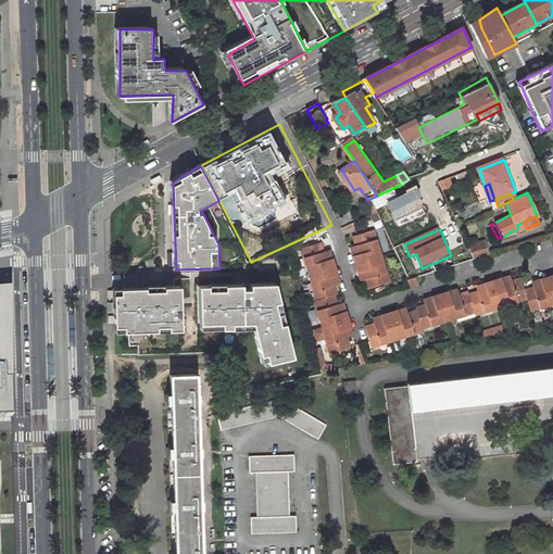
[(356,264),(379,256),(371,230),(354,236),(356,246),(353,247),(356,255),(354,256),(356,264)]
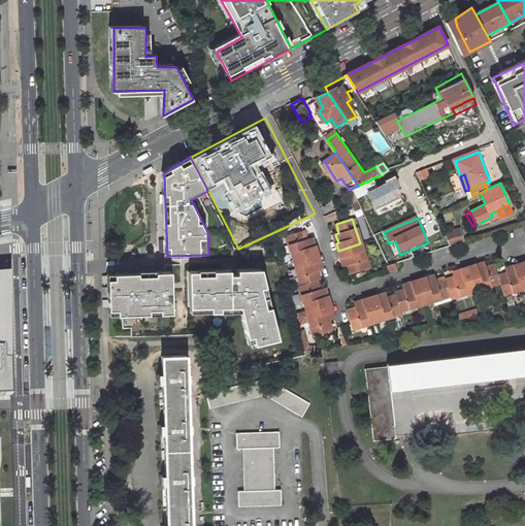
[(298,258),(321,251),(319,242),(317,243),(314,235),(310,236),(308,228),(290,233),(298,258)]
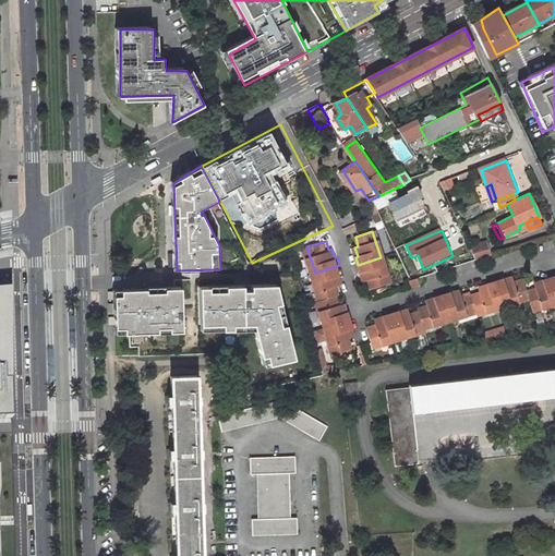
[(483,258),(475,244),(465,248),(472,262),(483,258)]
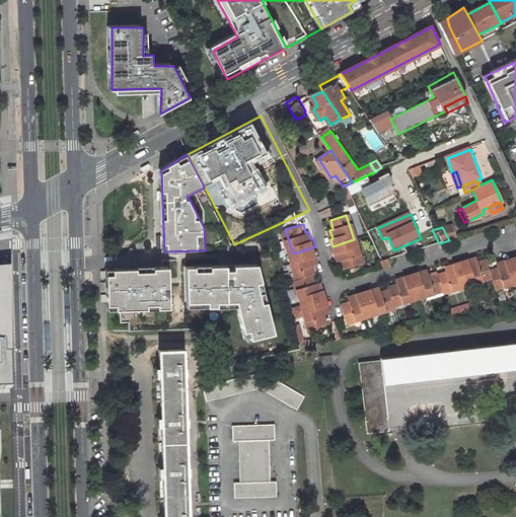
[(362,263),(354,239),(333,246),(335,252),(337,252),(339,261),(342,260),(345,269),(362,263)]
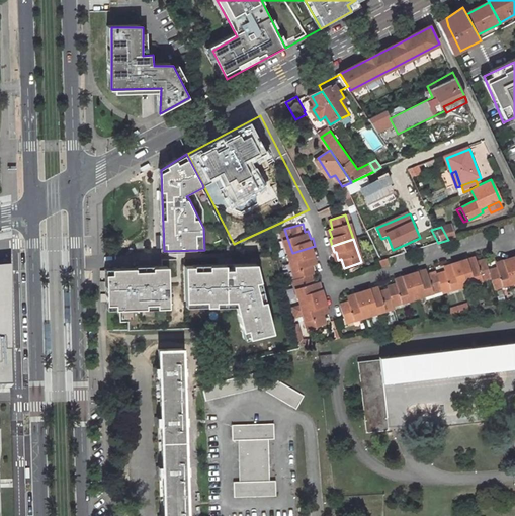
[(318,262),(316,255),(318,255),(315,246),(292,253),(299,277),(315,272),(317,272),(315,263),(318,262)]
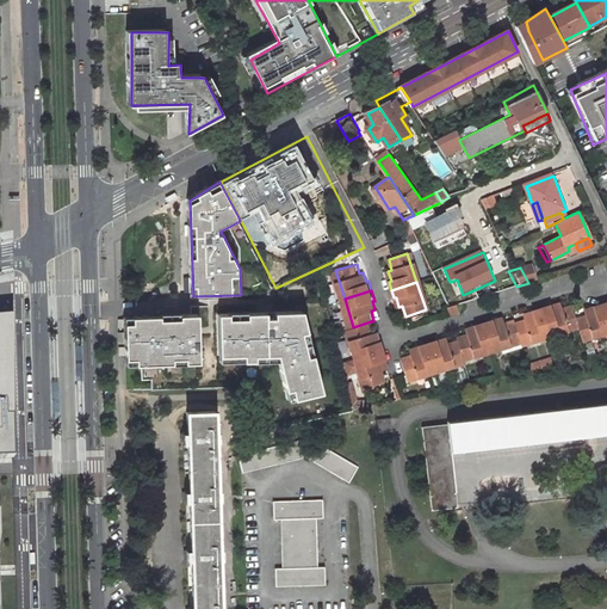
[(550,306),(557,333),(586,324),(583,317),(580,302),(570,306),(569,303),(561,306),(559,302),(550,306)]
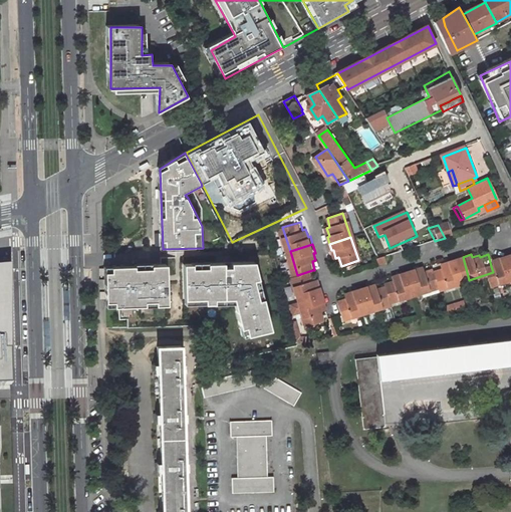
[(510,254),(505,255),(506,258),(499,260),(499,264),(491,266),(493,272),(496,282),(510,278),(510,254)]
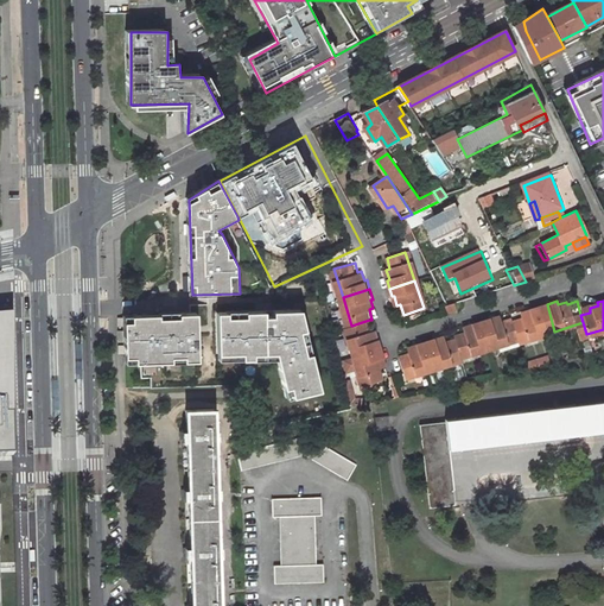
[(520,320),(525,338),(526,340),(554,332),(547,304),(536,308),(538,310),(528,314),(528,316),(520,320)]
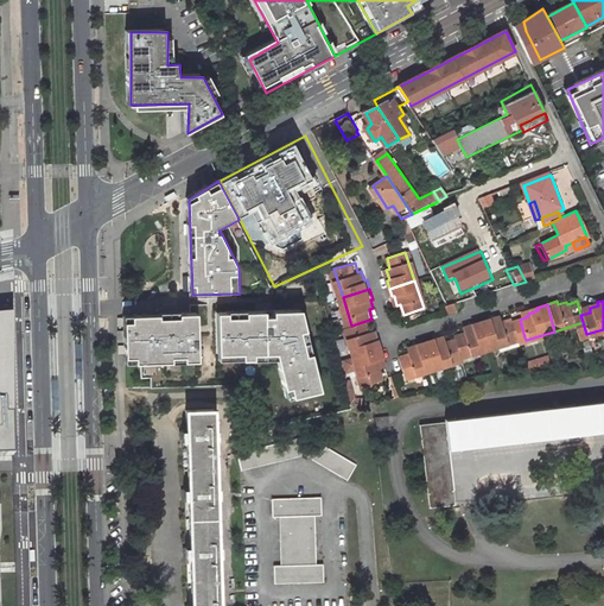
[(220,357),(220,363),(223,361),(280,360),(292,402),(324,393),(304,311),(275,313),(268,313),(258,313),(220,314),(218,314),(220,357)]
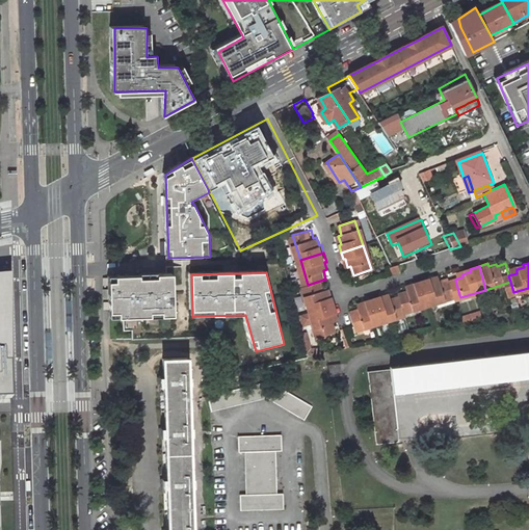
[(176,287),(175,275),(168,275),(110,277),(112,320),(126,319),(176,318),(176,293),(176,290),(176,287)]
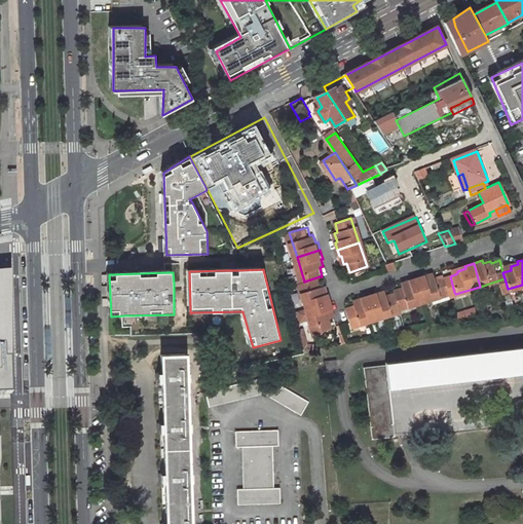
[(422,275),(430,299),(436,297),(454,292),(450,276),(449,273),(441,276),(440,273),(432,275),(431,272),(422,275)]
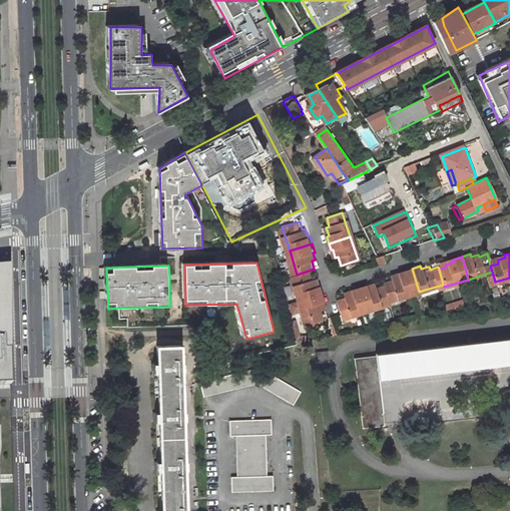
[(395,300),(419,292),(412,269),(403,272),(404,275),(397,277),(398,279),(390,282),(390,285),(395,300)]
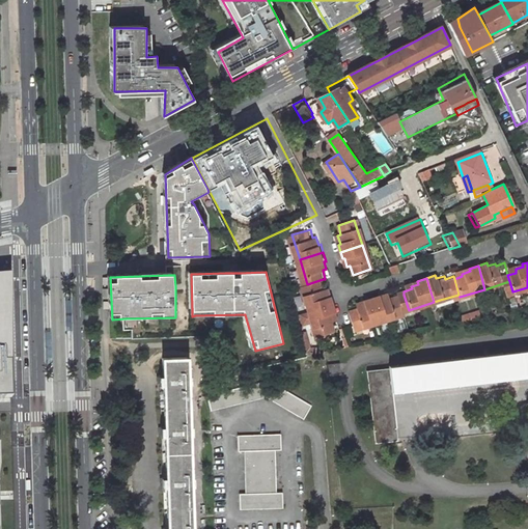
[(331,295),(329,287),(326,288),(323,279),(307,284),(305,285),(312,310),(336,303),(334,294),(331,295)]
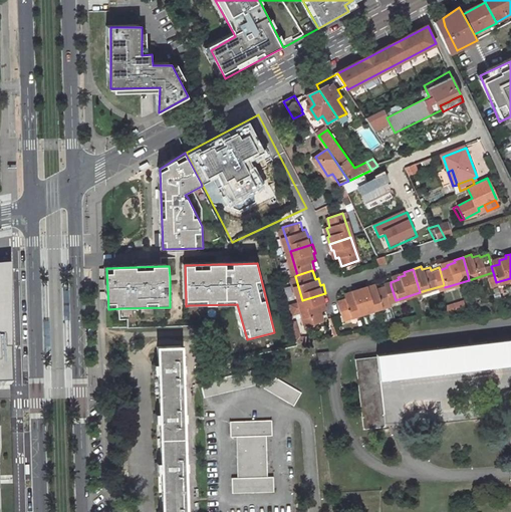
[(0,386),(13,386),(10,271),(0,271),(0,386)]
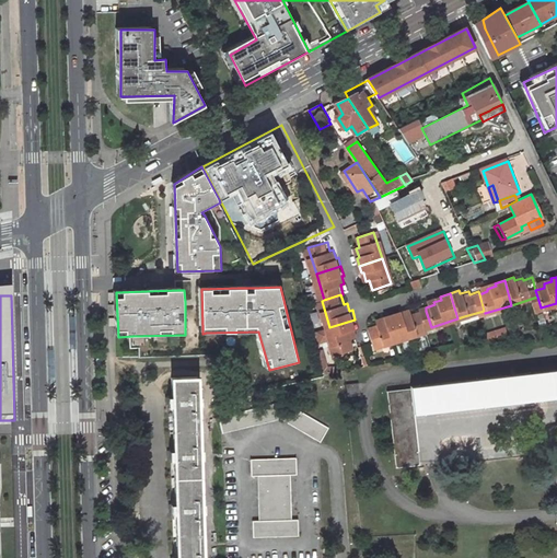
[(406,338),(432,330),(431,327),(426,311),(418,313),(418,310),(408,313),(408,310),(398,313),(406,338)]
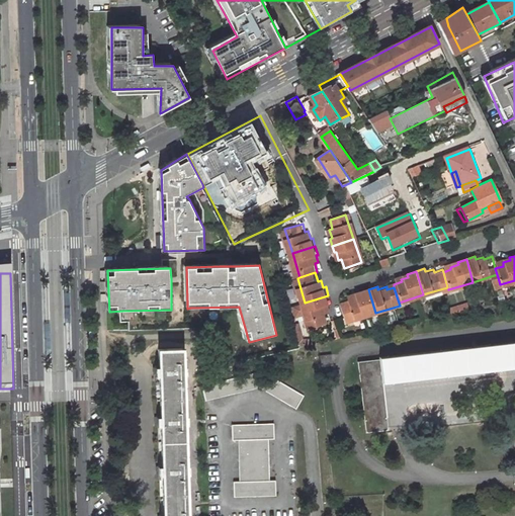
[(447,287),(429,292),(431,298),(449,292),(448,289),(447,287)]
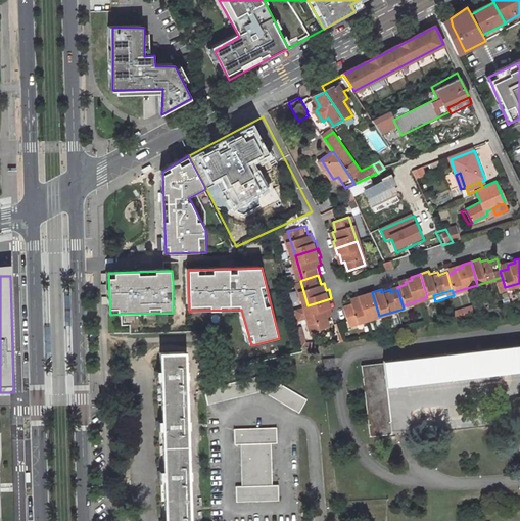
[(379,316),(372,292),(364,294),(365,297),(356,300),(357,302),(348,305),(353,324),(379,316)]
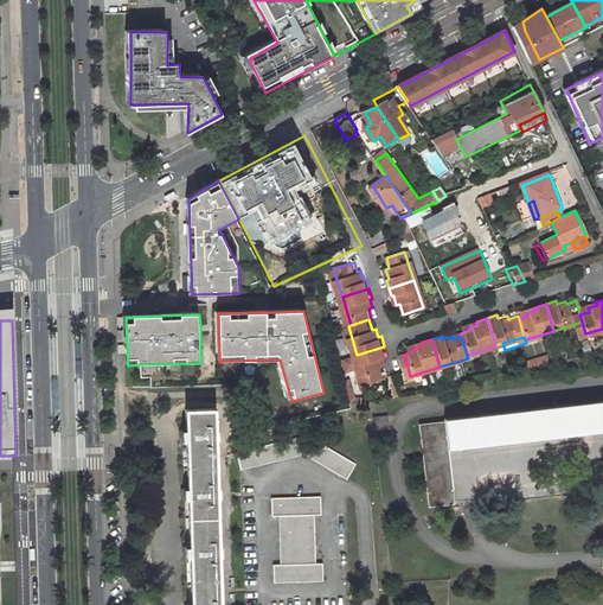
[(386,368),(384,357),(387,357),(384,346),(357,355),(366,384),(386,380),(383,369),(386,368)]
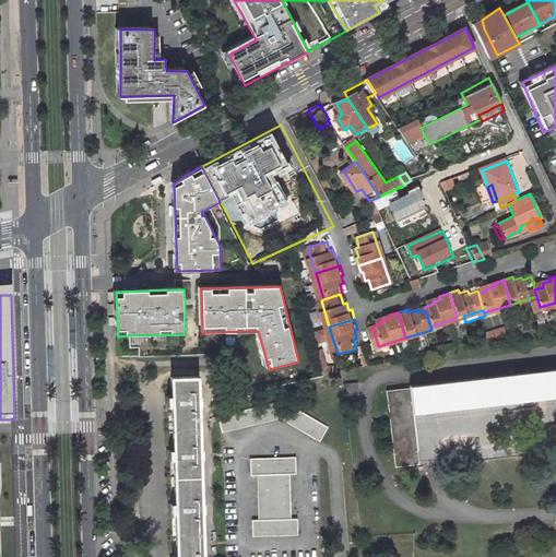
[(511,327),(499,330),(500,336),(512,334),(511,327)]
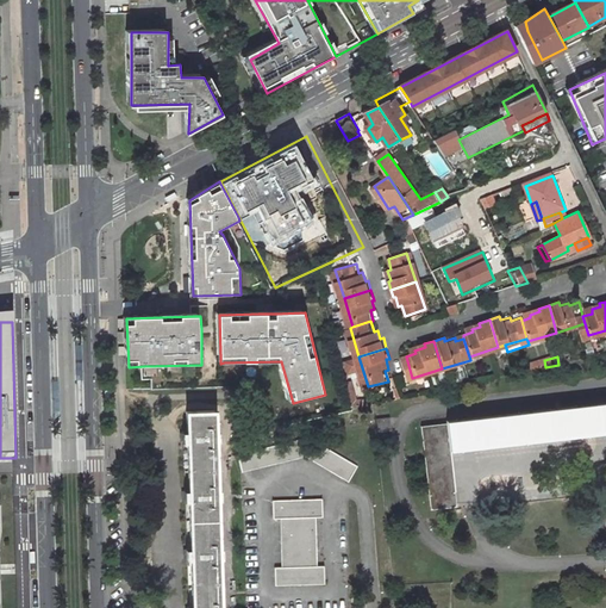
[(536,370),(545,367),(544,360),(533,363),(536,370)]
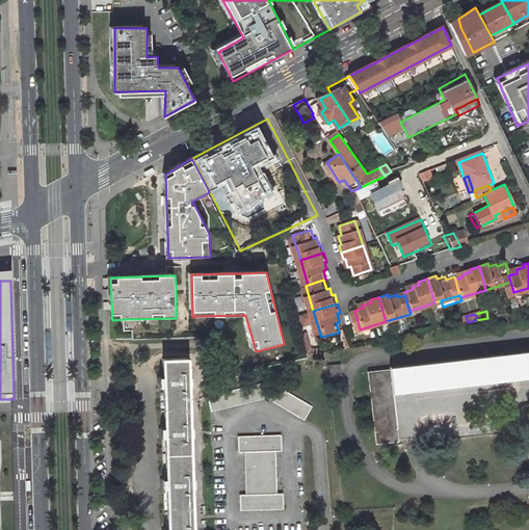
[(394,371),(370,373),(377,446),(401,443),(396,393),(528,376),(528,352),(394,368),(394,371)]
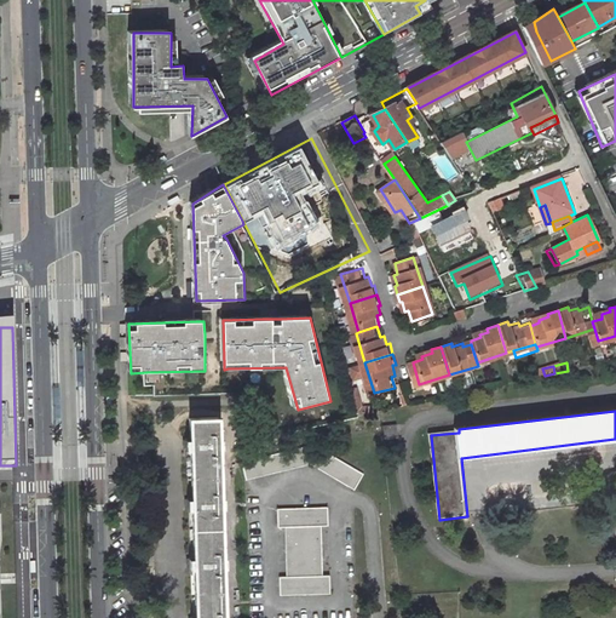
[(222,419),(193,419),(194,439),(189,440),(189,451),(194,451),(195,499),(190,499),(190,510),(194,510),(196,558),(190,559),(191,570),(196,570),(196,617),(191,617),(230,617),(225,617),(225,568),(229,568),(229,558),(224,558),(224,509),(228,509),(228,498),(223,498),(223,450),(226,450),(226,439),(223,439),(222,419)]
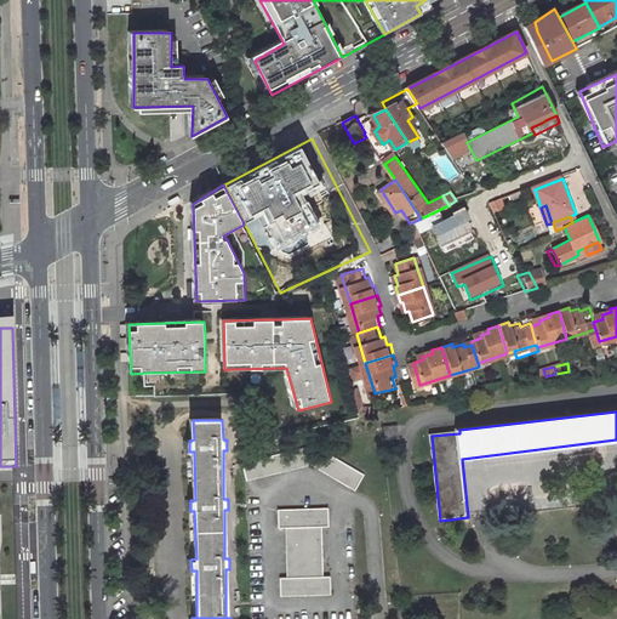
[(309,449),(245,464),(249,481),(313,466),(309,449)]
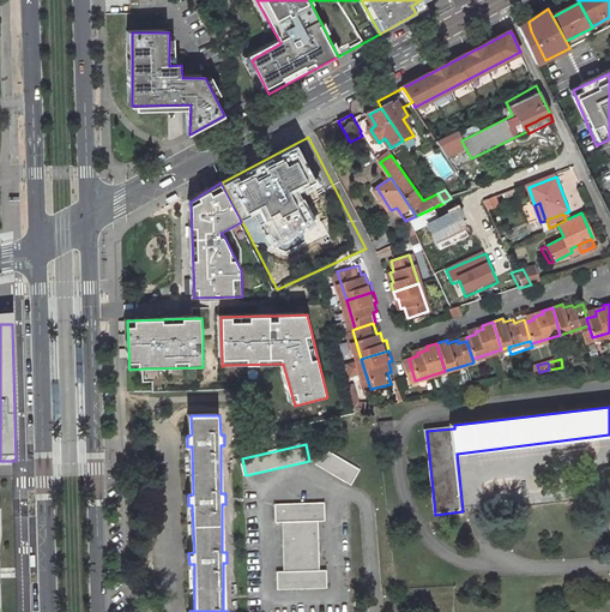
[(319,447),(309,461),(352,485),(361,471),(319,447)]
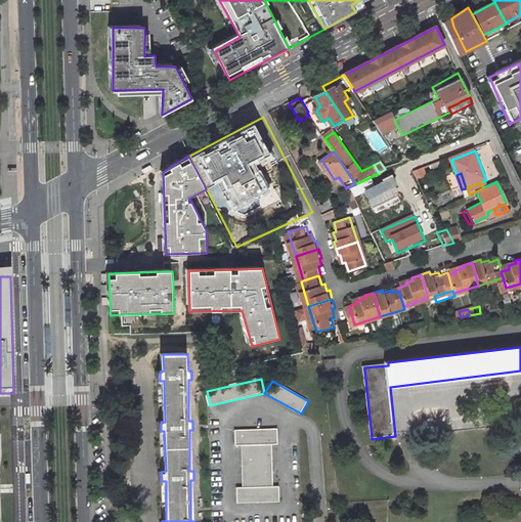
[(278,430),(235,431),(236,447),(243,447),(245,488),(237,488),(239,504),(280,503),(280,487),(274,487),(273,445),(279,445),(278,430)]
